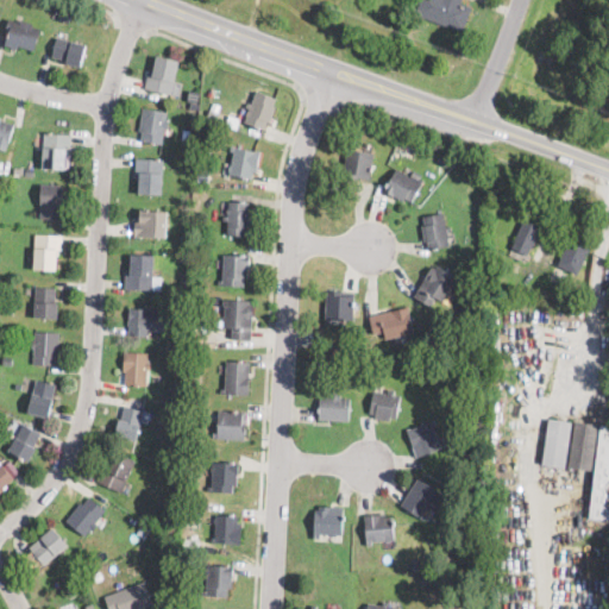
[(462,0),(460,4),(471,7),(463,32),(415,14),(420,0),(462,0)]
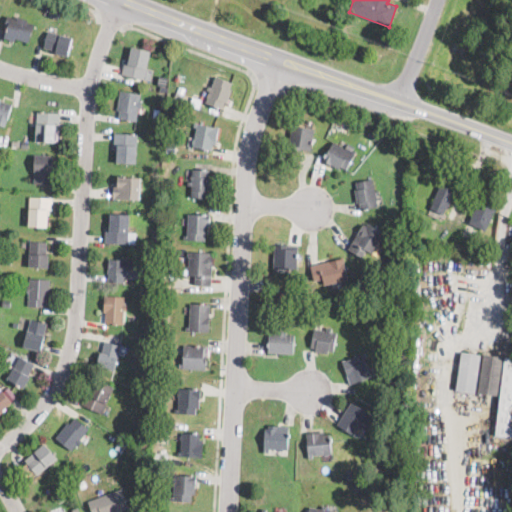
[(61,12),(59,19),(51,17),(52,15),(53,10),(61,12)]
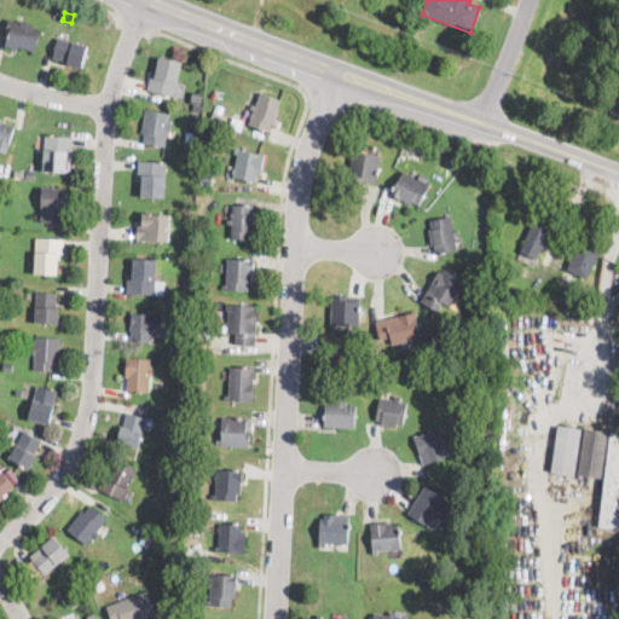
[(10,18),(21,23),(22,19),(34,23),(33,27),(42,30),(34,52),(19,46),(18,50),(6,46),(5,46),(9,35),(4,34),(10,18)]
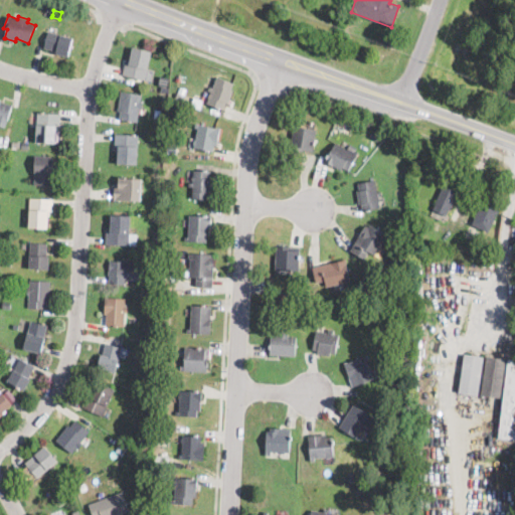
[(73,37),(68,55),(55,52),(55,50),(43,47),(47,31),(73,37)]
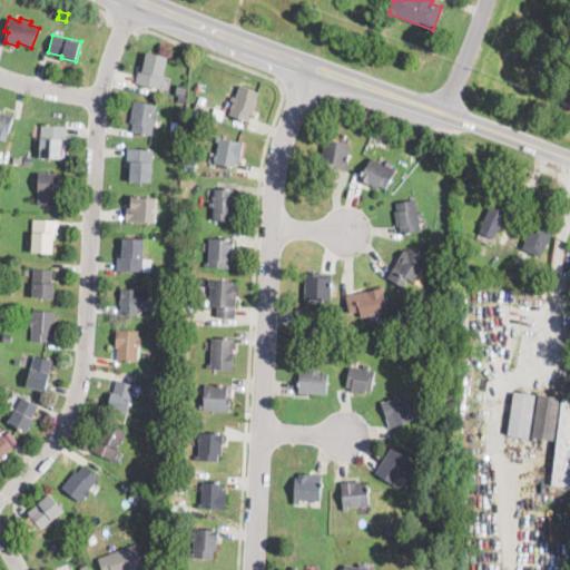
[(165,71),(160,89),(136,84),(138,70),(143,71),(147,52),(167,57),(165,71)]
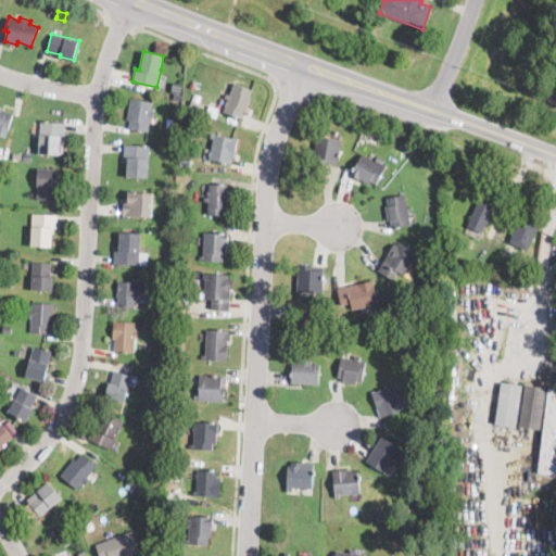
[(252,89),(249,97),(252,98),(247,112),(244,111),(242,117),(241,118),(224,112),(226,105),(224,104),(226,101),(228,101),(229,99),(225,98),(227,92),(230,95),(235,83),(252,89)]
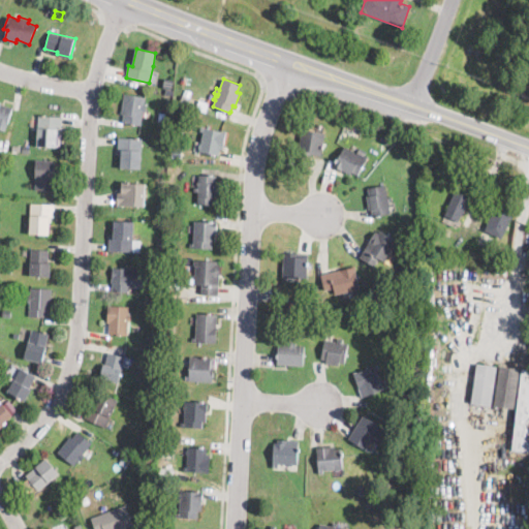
[(145,111),(145,112),(142,112),(141,125),(122,123),(124,115),(121,114),(124,94),(144,97),(143,104),(146,105),(145,111)]
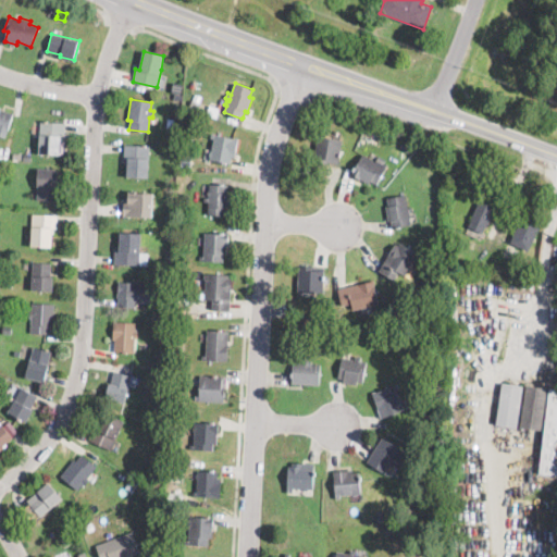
[(8,128),(4,138),(0,136),(0,107),(13,111),(8,128)]
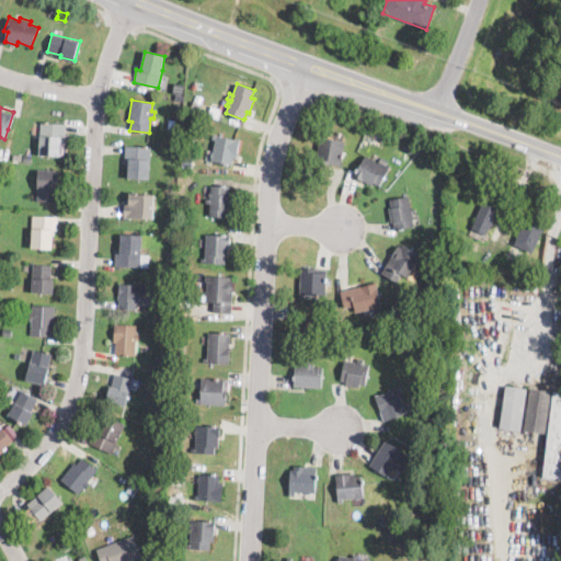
[(66,132),(65,137),(60,136),(59,156),(38,155),(41,123),(66,124),(66,132)]
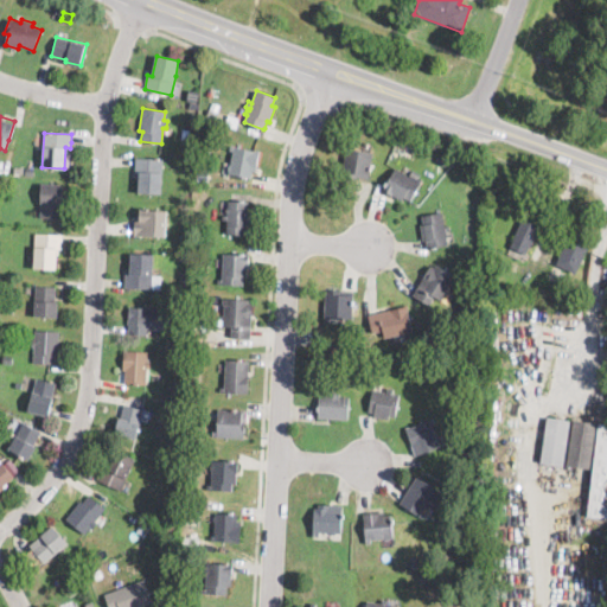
[(374,152),(368,179),(358,177),(358,178),(353,177),(352,179),(346,177),(346,176),(342,174),(347,144),(353,145),(352,148),(374,152)]
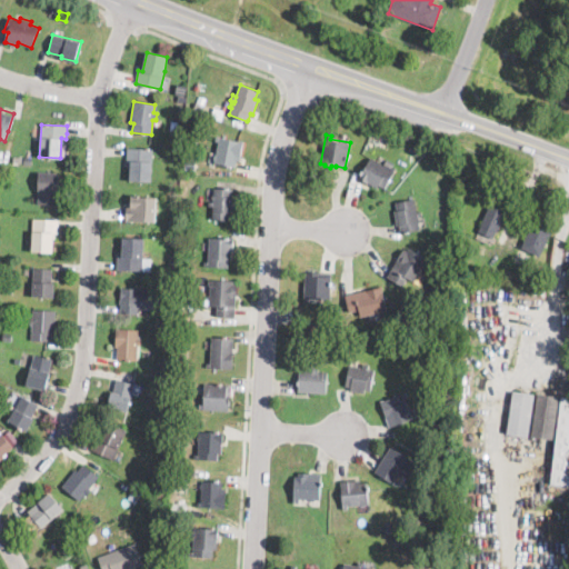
[(242,141),(240,157),(239,161),(236,160),(235,167),(216,163),(216,159),(215,159),(215,155),(217,155),(219,142),(216,141),(217,137),(242,141)]
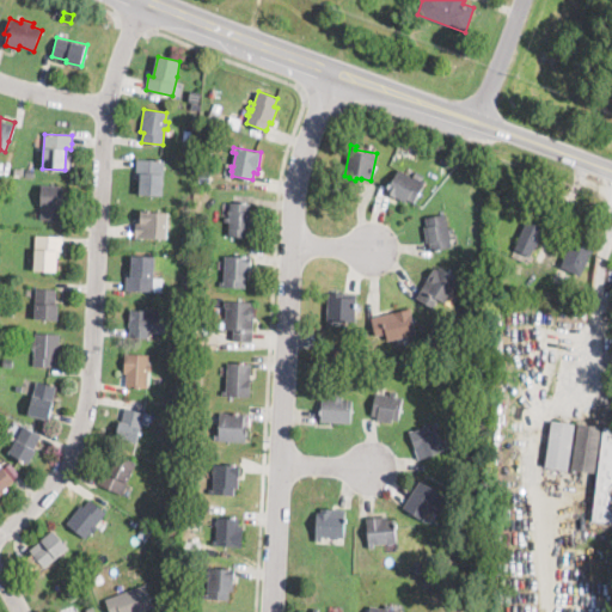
[(164,164),(161,195),(140,194),(140,179),(136,179),(136,159),(164,160),(164,164)]
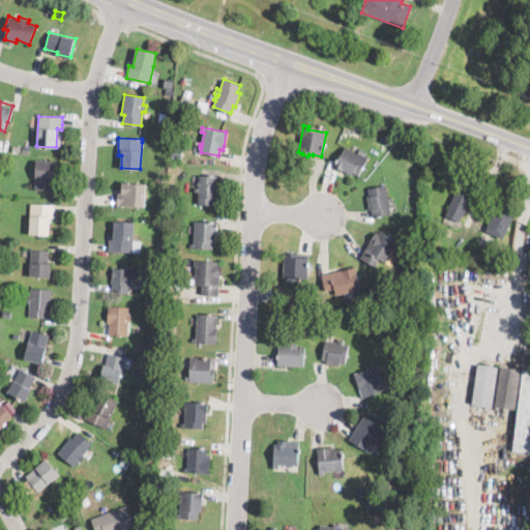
[(356,153),(363,157),(365,154),(369,156),(357,176),(353,173),(351,175),(334,167),(345,146),(356,153)]
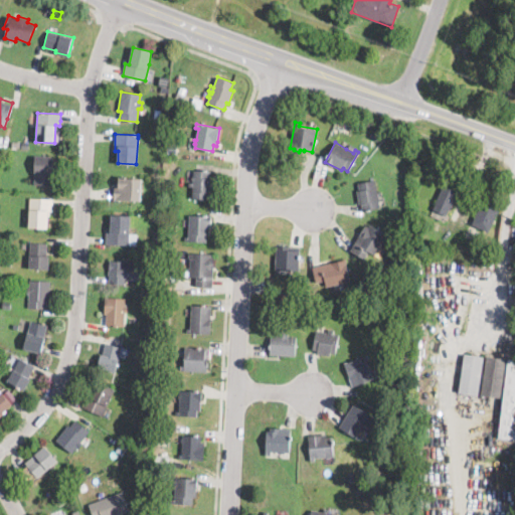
[(51,179),(51,185),(34,184),(35,156),(52,157),(51,179)]
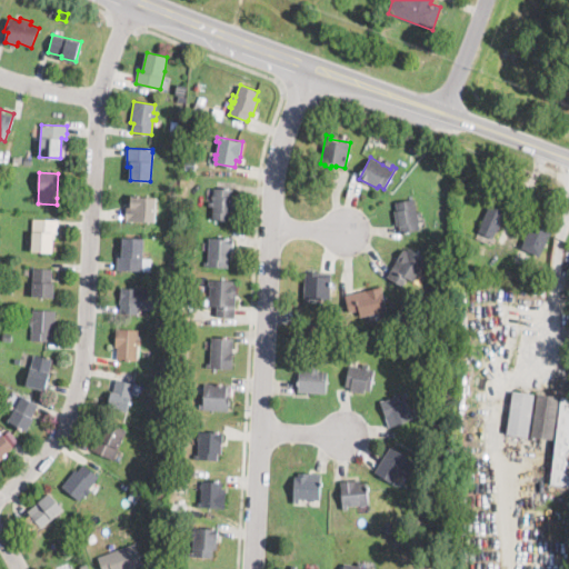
[(232,195),(232,197),(235,197),(235,212),(231,212),(231,220),(212,219),(213,206),(209,206),(209,201),(213,201),(213,199),(212,199),(212,196),(213,196),(213,188),(232,189),(232,195)]
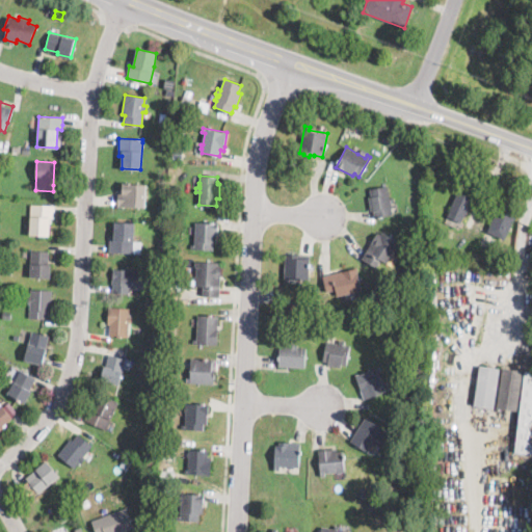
[(145,185),(144,207),(117,206),(118,191),(122,191),(122,183),(145,185)]
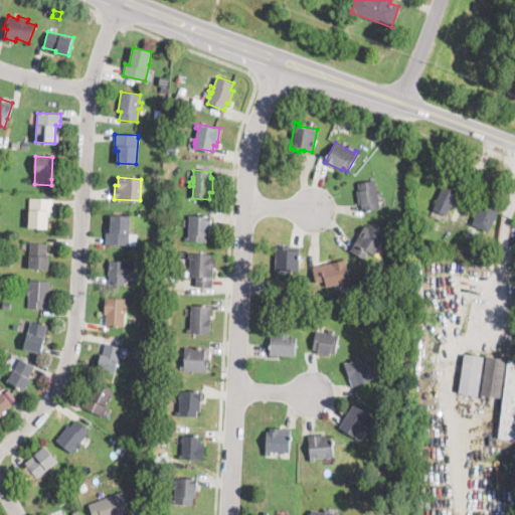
[(375,180),(377,191),(381,190),(382,195),(378,195),(379,197),(380,197),(380,201),(379,201),(380,207),(363,210),(362,203),(359,204),(359,203),(357,190),(360,190),(358,183),(375,180)]
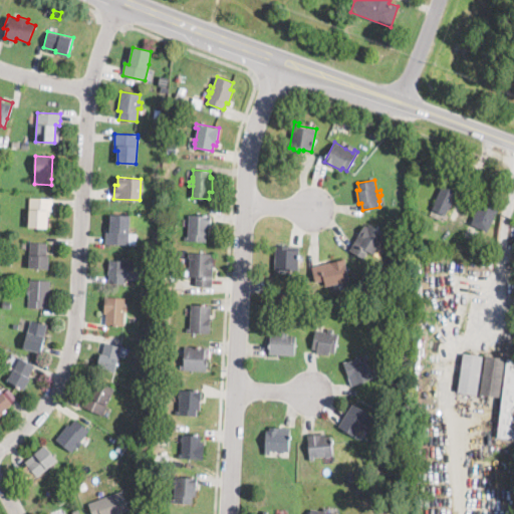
[(445,182),(457,187),(455,192),(456,192),(446,215),(432,209),(443,186),(444,186),(445,182)]
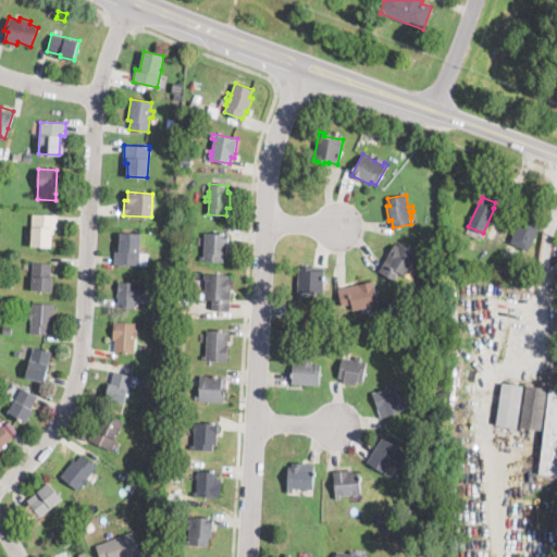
[(57,223),(56,229),(53,229),(53,234),(51,234),(50,247),(31,246),(33,214),(57,215),(57,223)]
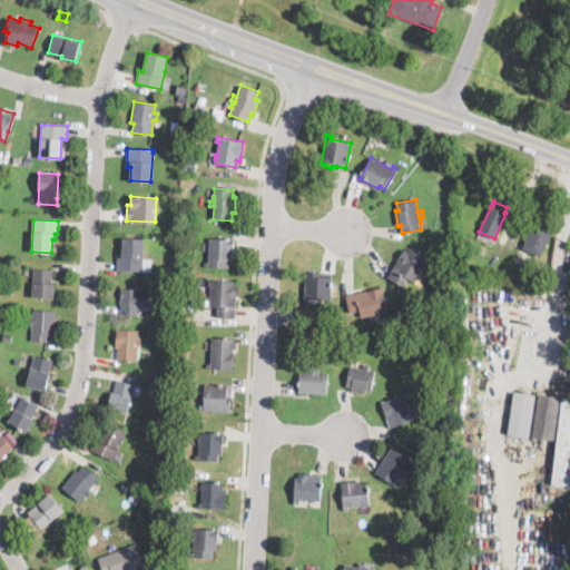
[(551,233),(540,256),(522,247),(533,224),(551,233)]
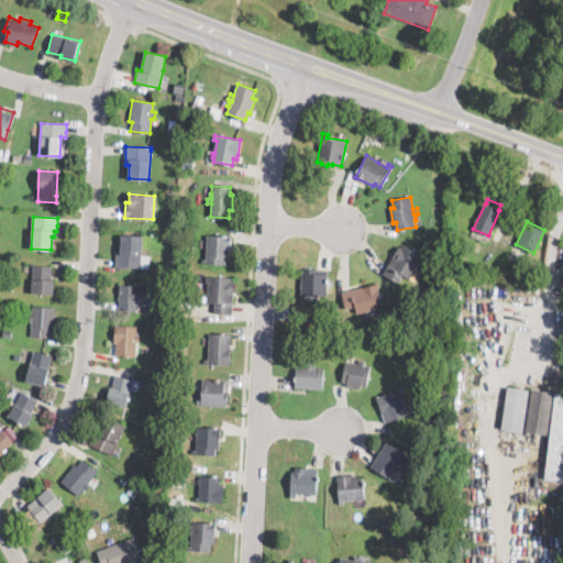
[(142,236),(141,249),(141,256),(140,268),(116,267),(116,266),(116,258),(117,251),(117,249),(119,249),(120,235),(141,236),(142,236)]
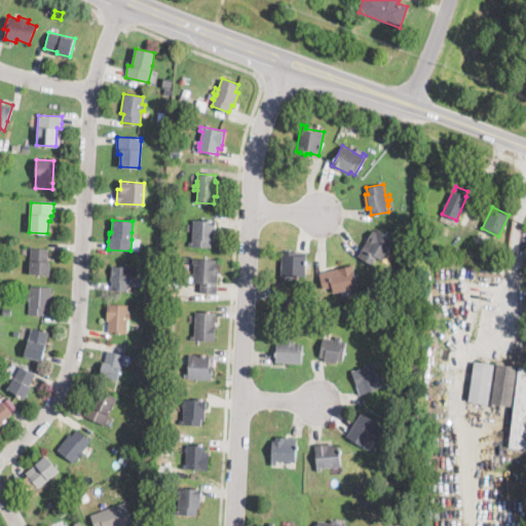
[(216,229),(216,230),(215,230),(215,240),(212,240),(211,248),(189,247),(189,242),(193,242),(193,220),(216,220),(216,229)]
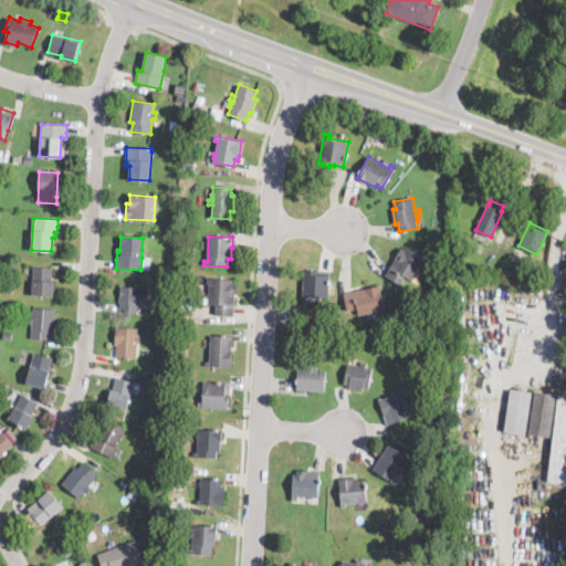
[(407,247),(427,259),(423,264),(422,263),(417,272),(419,272),(416,278),(415,276),(412,281),(406,276),(400,285),(385,276),(401,248),(405,249),(407,247)]
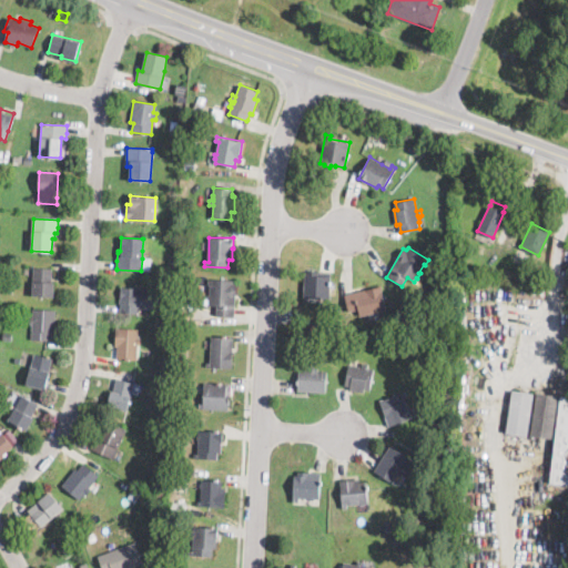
[(151,260),(151,271),(142,271),(141,271),(142,259),(151,259),(151,260)]
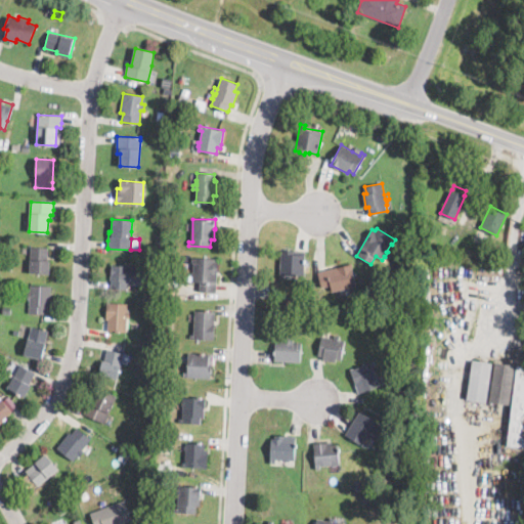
[(48,273),(30,273),(30,248),(47,248),(48,273)]
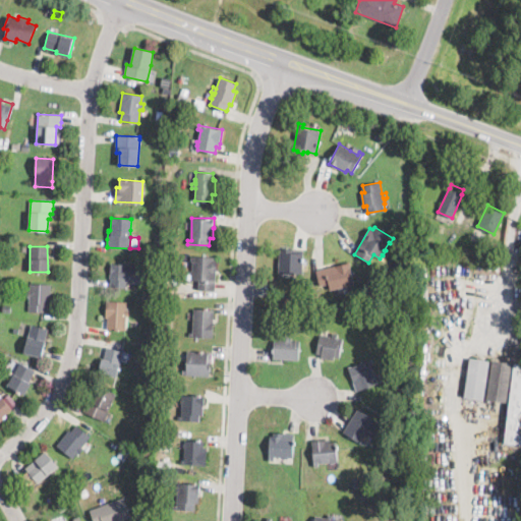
[(175,248),(174,261),(165,259),(166,247),(175,248)]
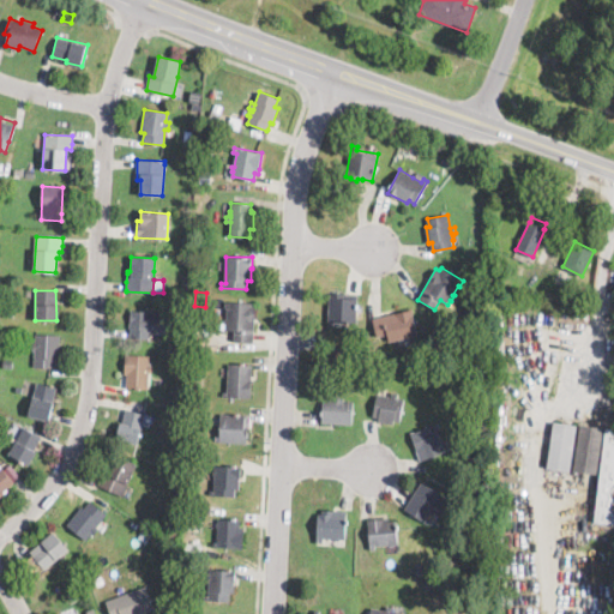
[(357,296),(356,324),(335,323),(333,326),(329,326),(330,321),(327,321),(330,294),(357,296)]
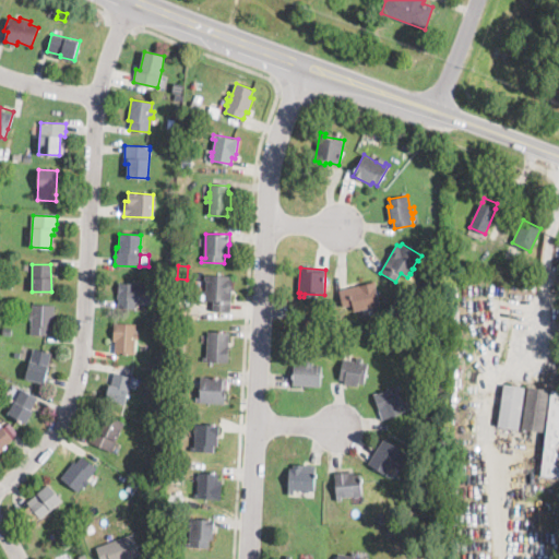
[(232,290),(232,293),(230,311),(213,310),(213,301),(205,300),(205,295),(204,295),(204,290),(206,290),(207,281),(205,281),(205,274),(229,275),(229,278),(233,278),(232,290)]
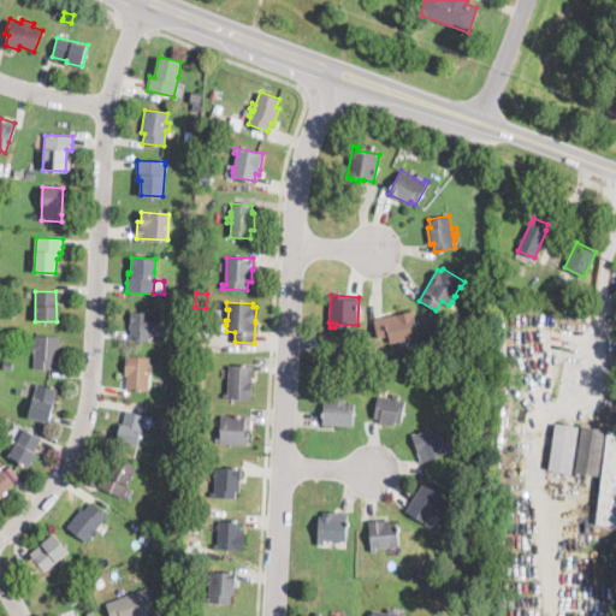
[(167,313),(167,335),(149,333),(148,341),(131,339),(131,330),(129,329),(129,325),(130,311),(167,313)]
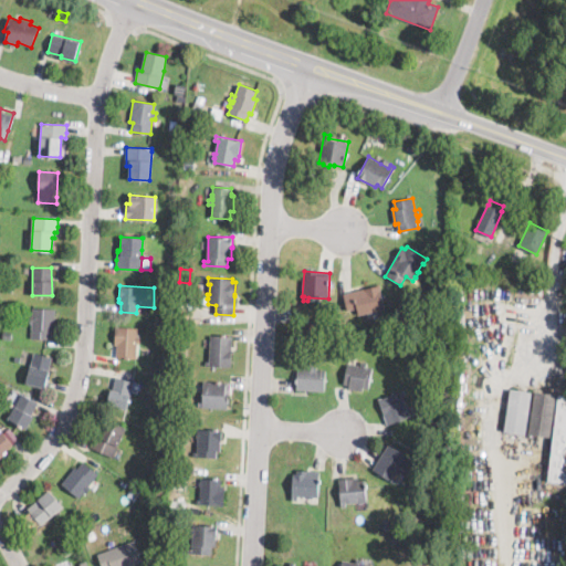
[(379,285),(385,308),(358,315),(357,308),(347,311),(344,294),(379,285)]
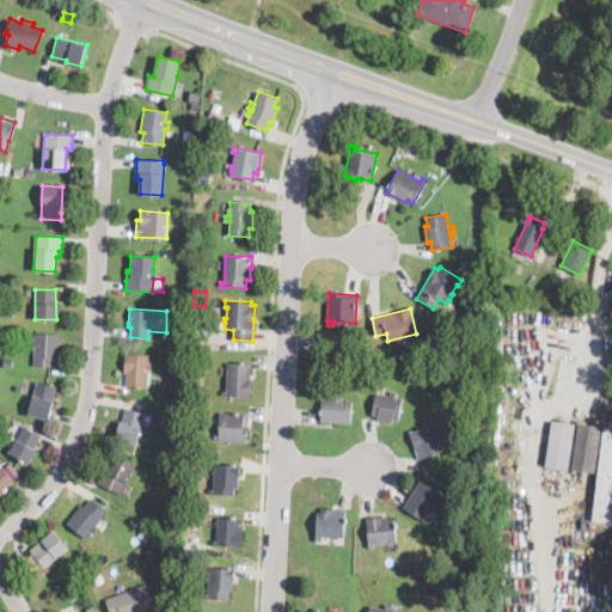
[(59,335),(57,353),(57,357),(55,357),(54,367),(34,366),(35,349),(32,349),(32,342),(34,342),(35,332),(59,335)]
